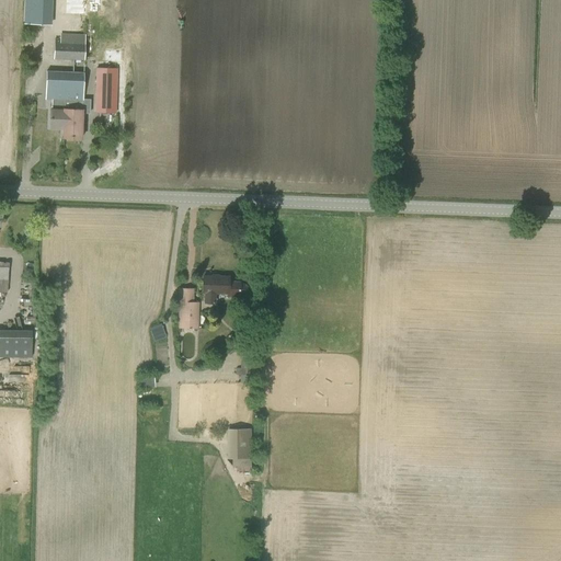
[(52,57),(59,57),(59,59),(84,60),(86,35),(60,34),(60,37),(53,36),(52,57)]
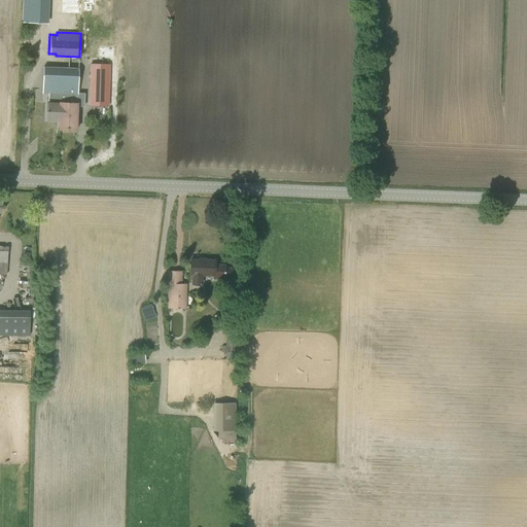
[(91,64),(90,106),(109,106),(110,65),(91,64)]
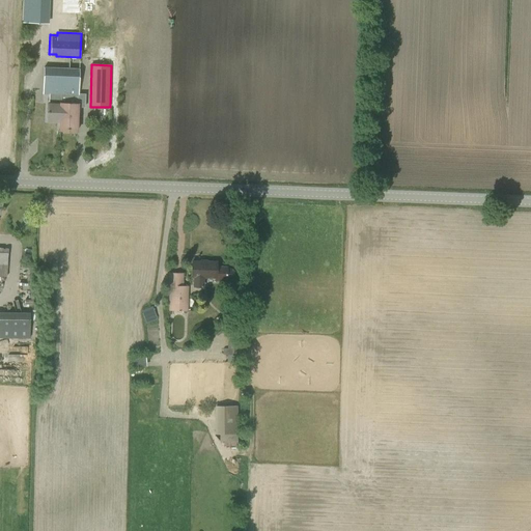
[(47,121),(59,121),(67,121),(67,111),(68,95),(79,95),(79,68),(44,67),(43,94),(53,94),(53,105),(48,104),(47,121)]
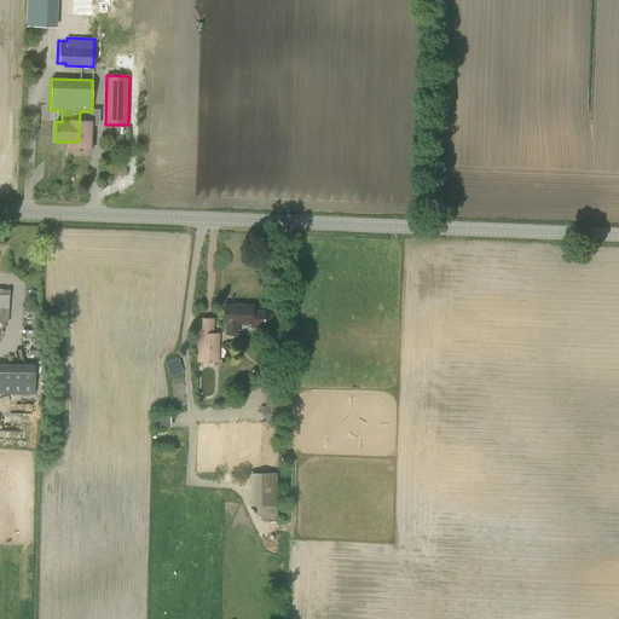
[(69,142),(69,152),(90,154),(91,122),(92,111),(80,111),(79,129),(79,142),(69,142)]
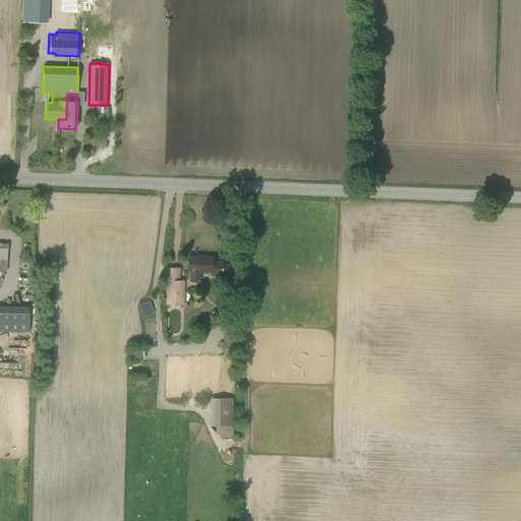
[(211,275),(223,275),(223,274),(227,274),(230,272),(230,267),(227,264),(223,264),(223,263),(213,263),(213,257),(188,256),(188,272),(191,272),(190,282),(198,282),(199,273),(212,273),(211,275)]
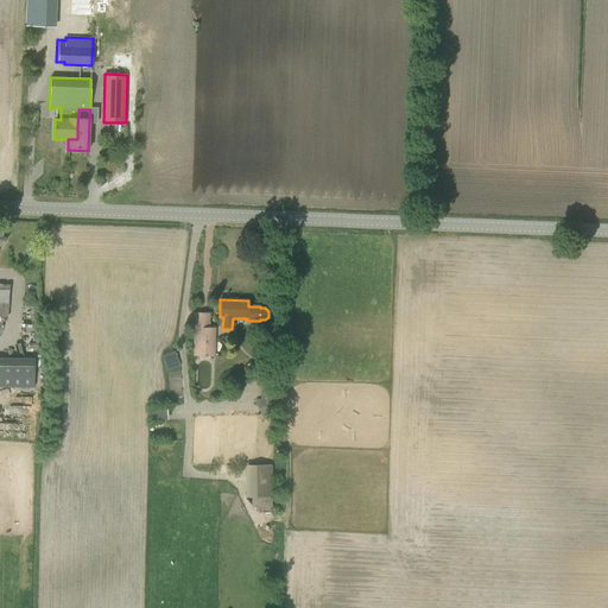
[(192,355),(215,356),(215,328),(210,328),(210,312),(192,312),(192,328),(194,328),(192,355)]
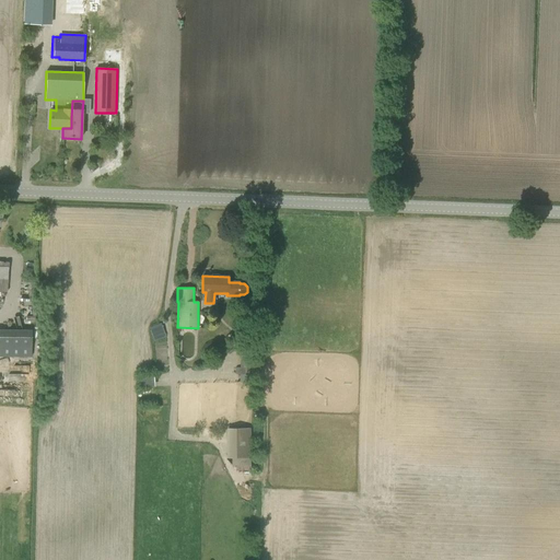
[(160,323),(150,326),(155,338),(165,335),(160,323)]
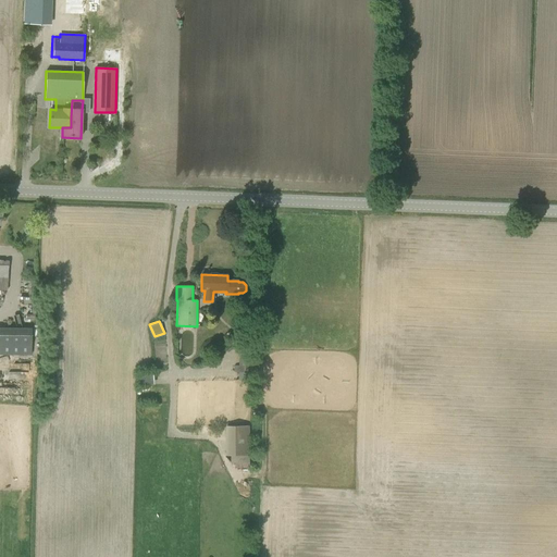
[(0,355),(31,354),(29,326),(0,327),(0,355)]
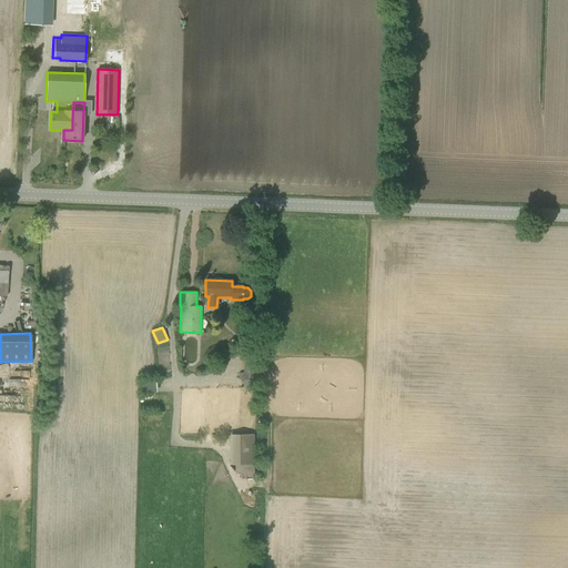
[(243,373),(239,373),(239,379),(243,381),(243,388),(256,388),(257,359),(256,359),(256,338),(244,337),(243,373)]
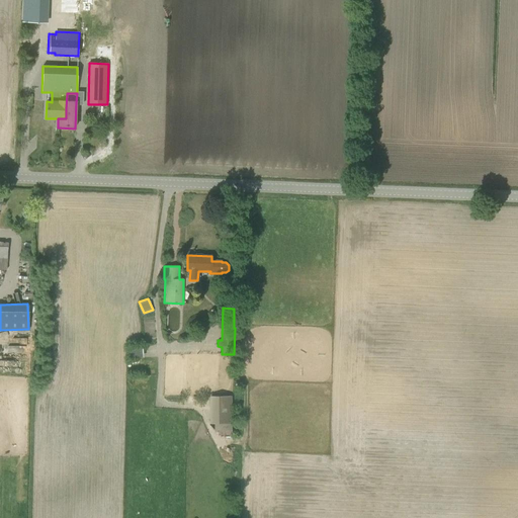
[(127,348),(128,358),(141,357),(141,347),(127,348)]
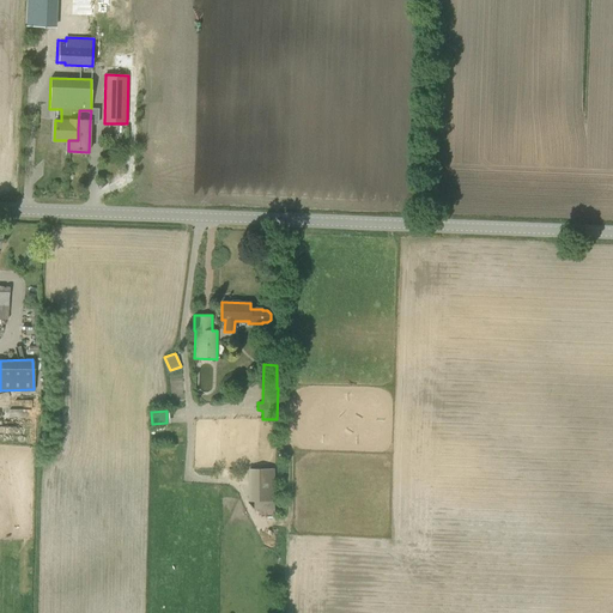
[(274,501),(274,469),(248,469),(248,502),(253,502),(254,510),(260,509),(260,515),(273,515),(273,501),(274,501)]
